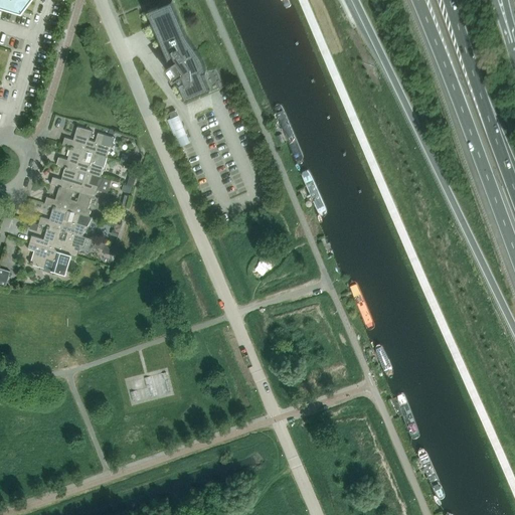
[(0,0),(0,4),(17,10),(24,0),(0,0)]
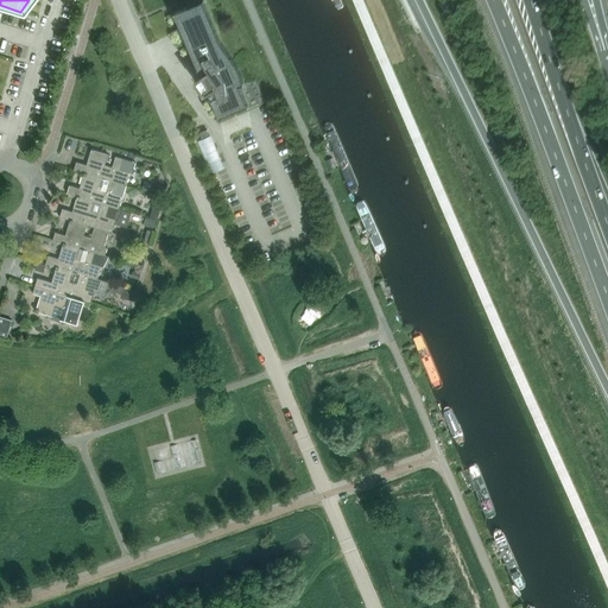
[(203,0),(201,0),(175,12),(201,75),(197,77),(194,80),(204,95),(209,92),(220,118),(248,105),(240,84),(244,84),(242,75),(240,69),(236,63),(222,42),(221,40),(203,0)]
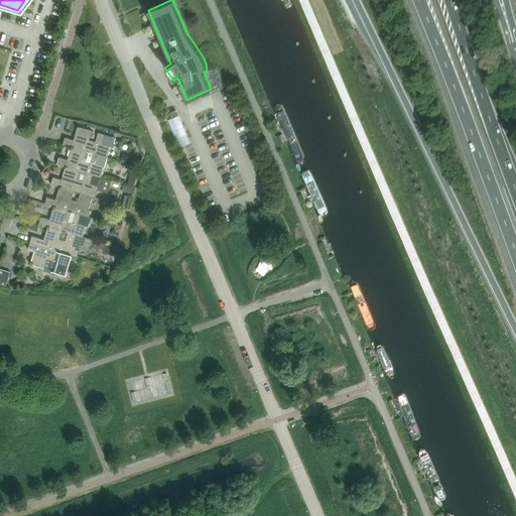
[(307,163),(281,102),(272,106),(298,167),(307,163)]
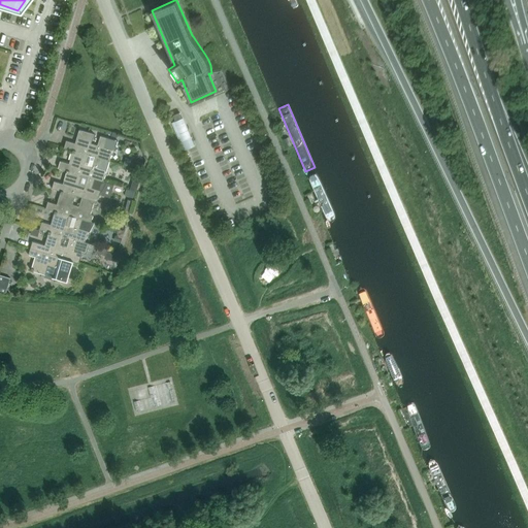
[(73,150),(88,155),(94,156),(100,158),(109,161),(112,151),(114,151),(118,140),(100,135),(97,144),(91,143),(94,133),(79,129),(75,142),(66,140),(64,147),(73,150)]
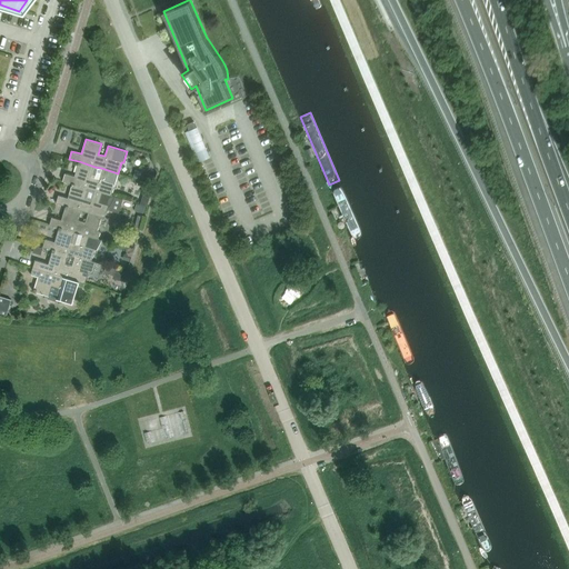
[(62,180),(72,183),(88,188),(95,190),(111,195),(118,173),(108,170),(101,168),(99,178),(91,176),(95,167),(79,161),(75,176),(65,173),(62,180)]
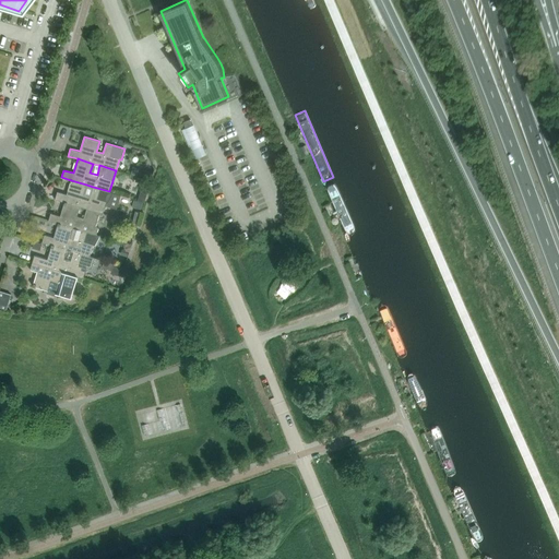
[(153,173),(142,170),(140,178),(151,181),(153,173)]
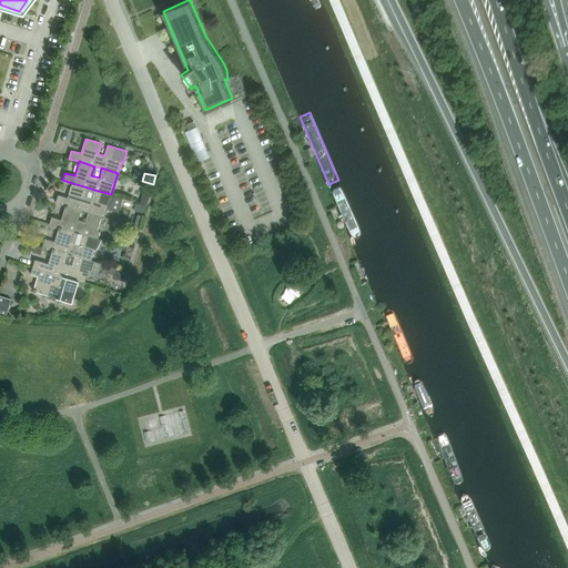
[(88,188),(72,183),(68,198),(58,194),(56,202),(66,205),(81,210),(88,212),(104,216),(108,205),(110,205),(114,195),(111,194),(94,190),(92,200),(84,198),(88,188)]
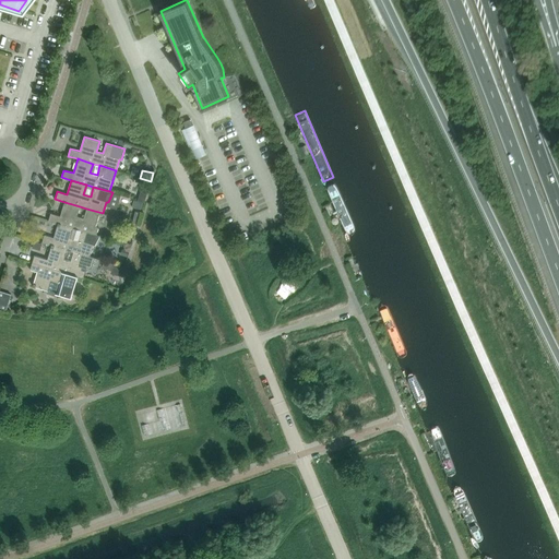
[(141,191),(138,201),(144,203),(147,193),(141,191)]
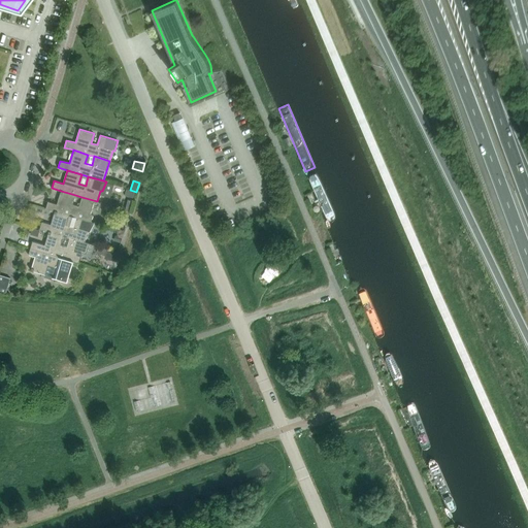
[(323,212),(329,209),(319,185),(311,188),(323,212)]
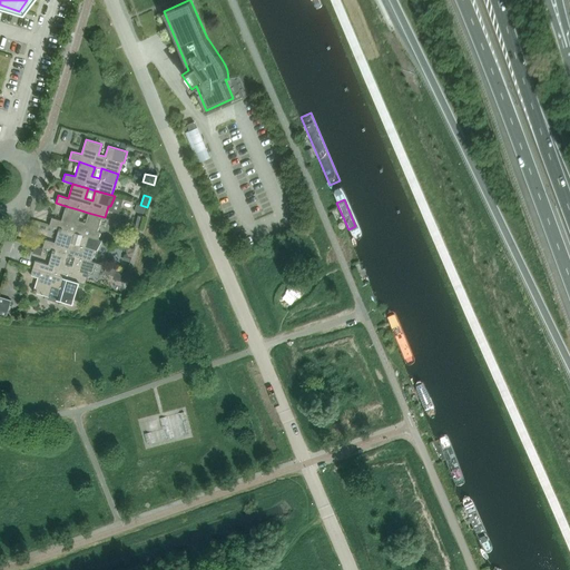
[(136,204),(135,210),(144,214),(146,207),(136,204)]
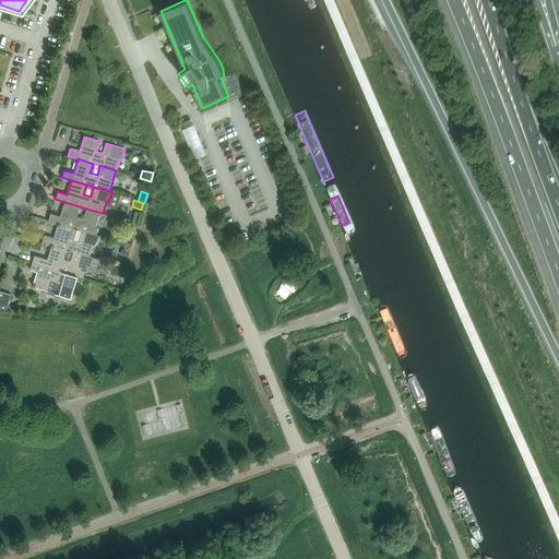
[(78,216),(80,206),(64,202),(60,216),(50,213),(48,221),(58,224),(73,228),(80,230),(96,235),(98,227),(96,226),(99,214),(103,215),(103,213),(86,209),(84,218),(78,216)]
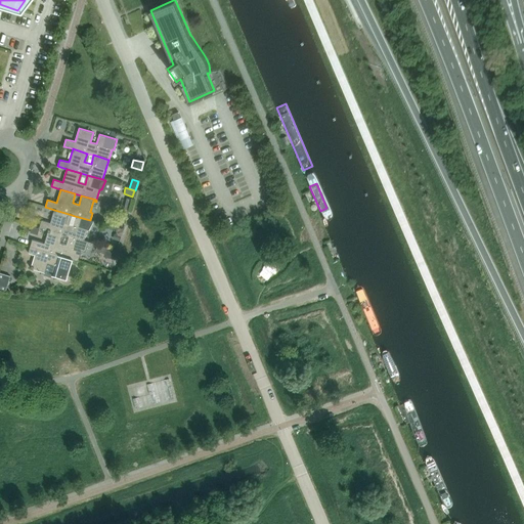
[(67,223),(69,214),(54,210),(50,222),(41,220),(39,227),(48,229),(84,239),(88,229),(89,230),(93,221),(90,220),(75,216),(73,224),(67,223)]
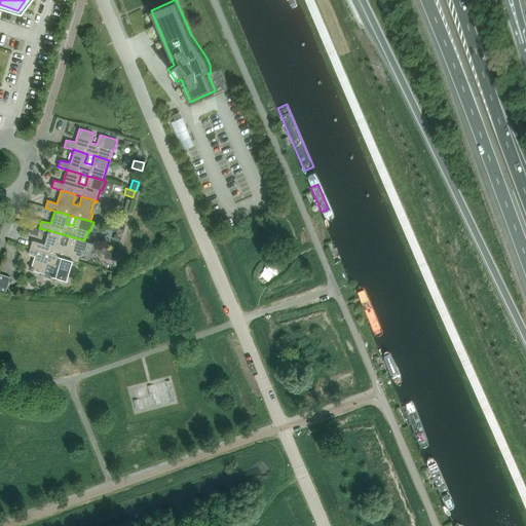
[(32,227),(30,234),(38,236),(40,229),(32,227)]
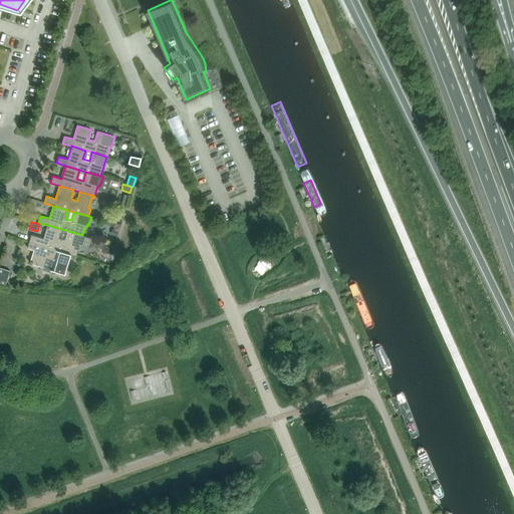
[(31,235),(29,241),(71,254),(76,256),(79,245),(83,246),(86,238),(89,239),(89,237),(82,235),(47,225),(43,238),(31,235)]
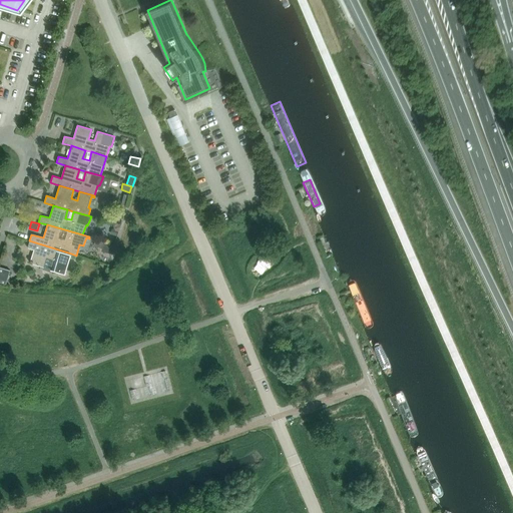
[(65,274),(71,253),(29,240),(27,246),(34,249),(30,263),(44,267),(47,258),(53,260),(50,269),(65,274)]
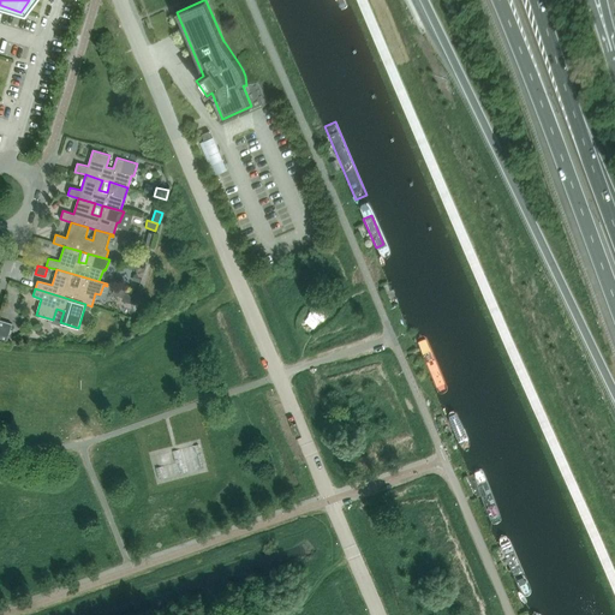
[(127,293),(124,302),(132,304),(136,296),(127,293)]
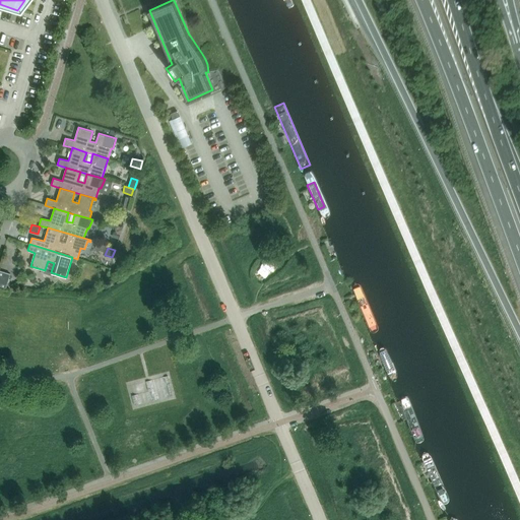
[(267,261),(274,266),(275,267),(282,258),(281,257),(274,252),(267,261)]
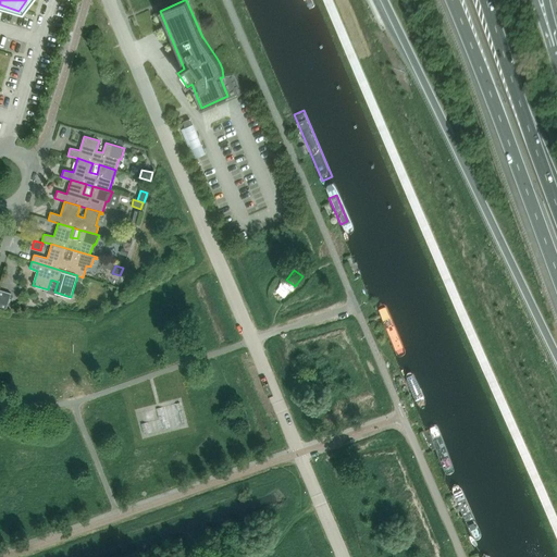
[(0,308),(5,310),(11,294),(0,289),(0,308)]
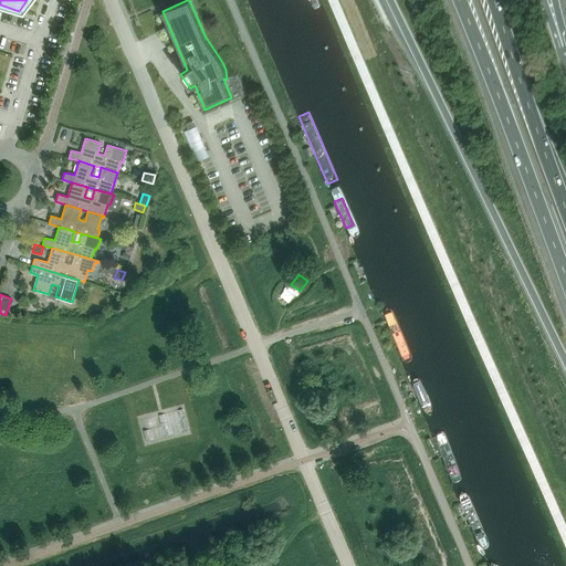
[(404,365),(413,360),(391,308),(383,313),(404,365)]
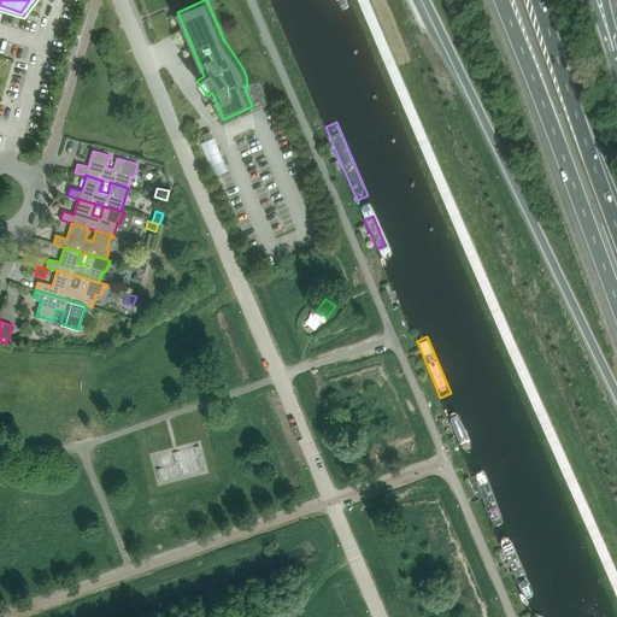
[(465,454),(475,451),(458,411),(448,415),(465,454)]
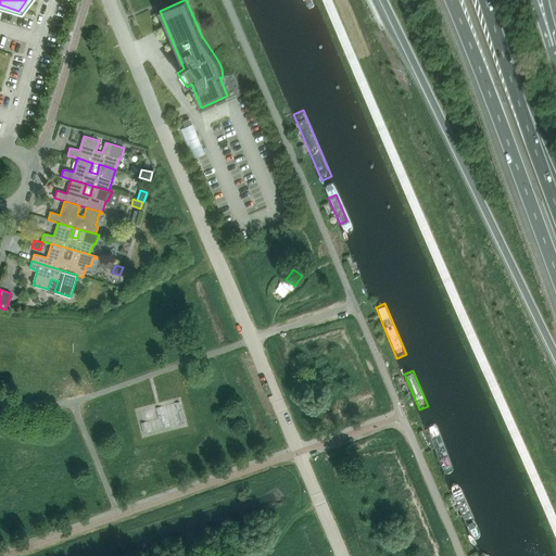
[(444,476),(454,471),(436,422),(426,427),(444,476)]
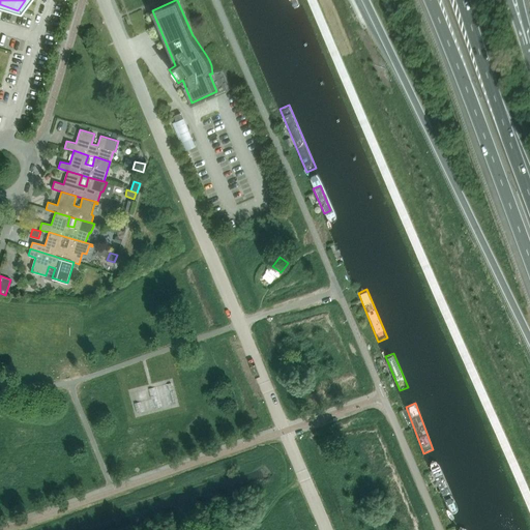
[(464,529),(460,518),(451,520),(454,529),(464,529)]
